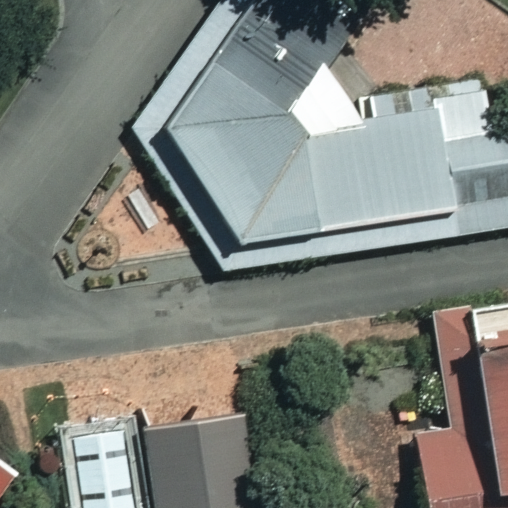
[(375,0),(218,0),(132,127),(223,273),(459,231),(444,137),(489,129),(480,78),(359,100),(362,118),(328,70),(375,0)]
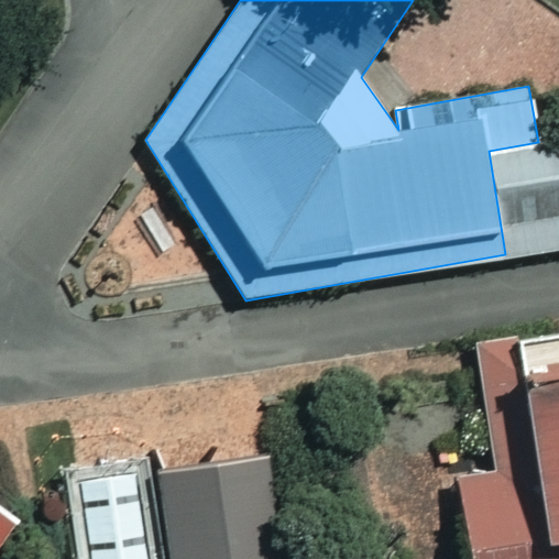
[(558,138),(538,142),(489,151),(505,254),(558,244),(558,138)]
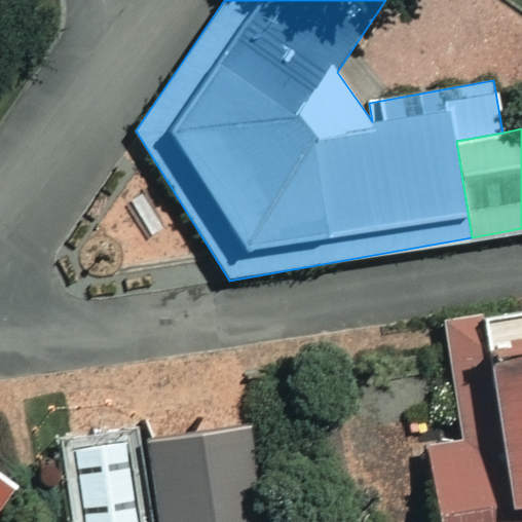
[(521,319),(452,329),(469,439),(429,444),(439,521),(521,521),(521,319)]
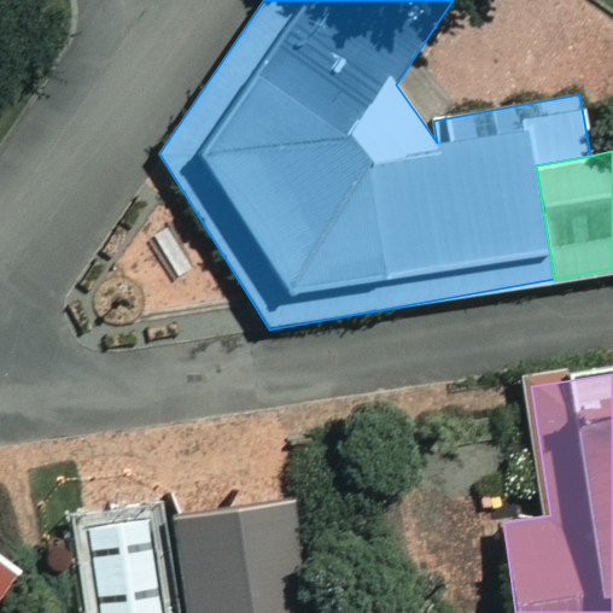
[(303,612),(289,496),(168,512),(180,612),(303,612)]
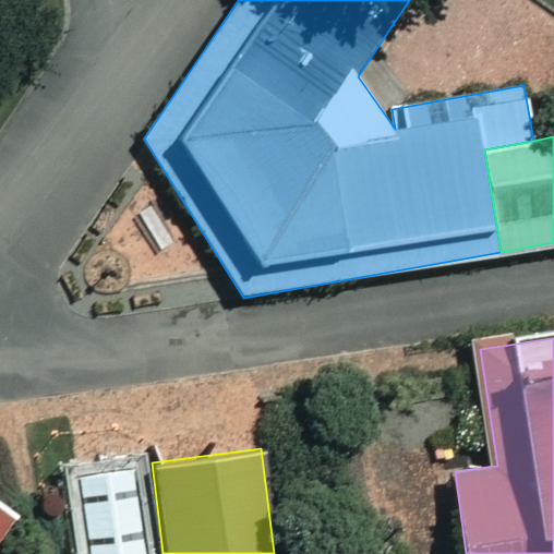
[(137,470),(84,476),(93,553),(146,553),(137,470)]
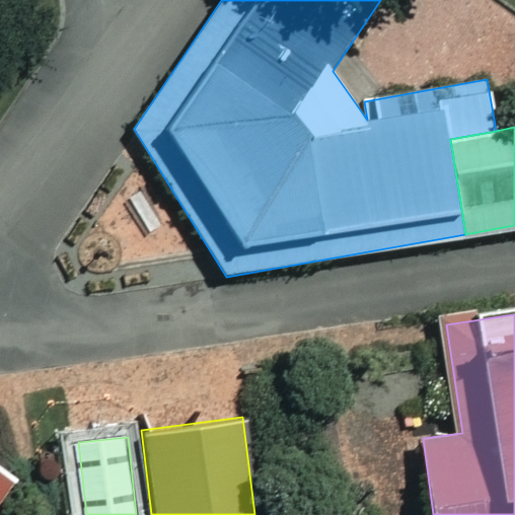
[(0,495),(12,476),(0,467),(0,495)]
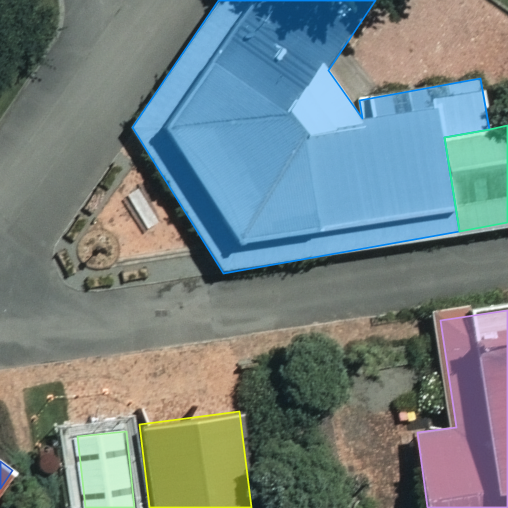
All buildings are outlined.
